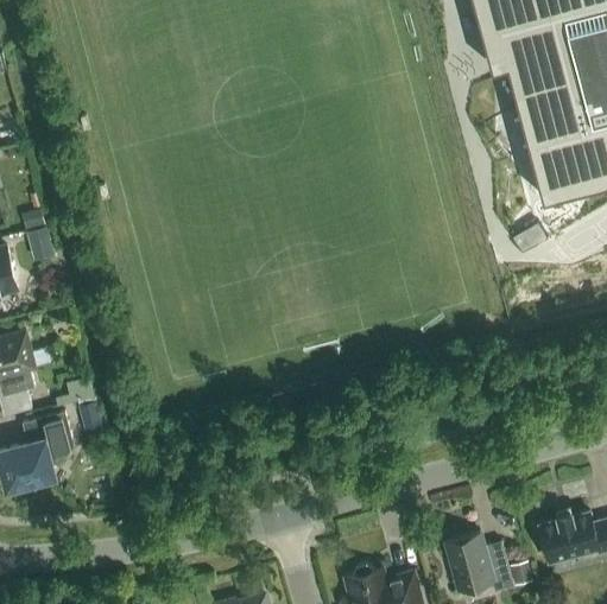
[(606,0),(472,0),(491,69),(506,65),(542,198),(606,180),(606,0)]
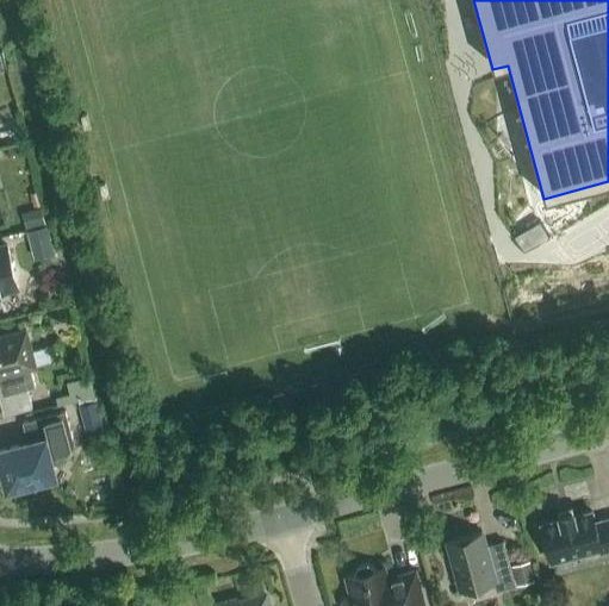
[(41,211),(22,216),(25,232),(45,226),(41,211)]
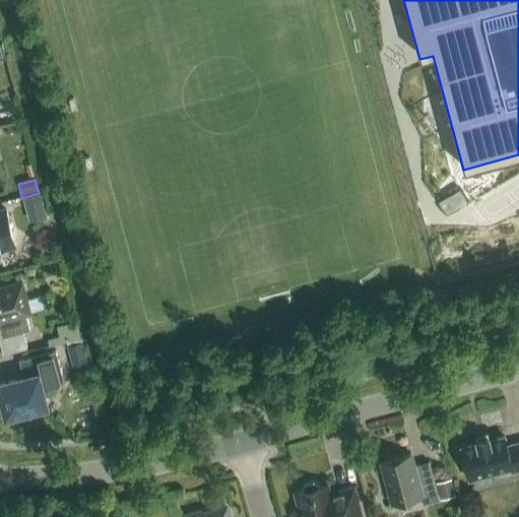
[(438,204),(447,218),(468,205),(460,191),(438,204)]
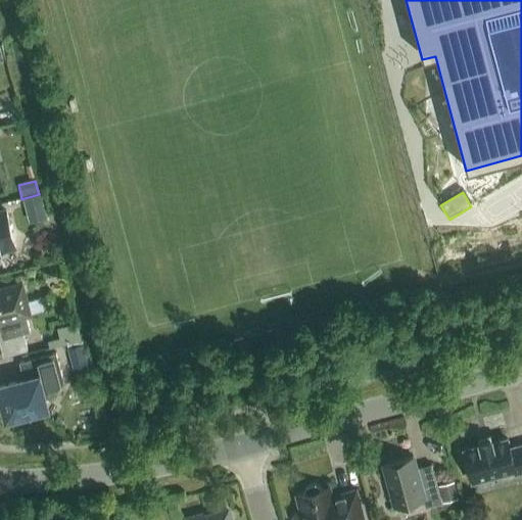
[(30,225),(46,221),(40,196),(22,200),(30,225)]
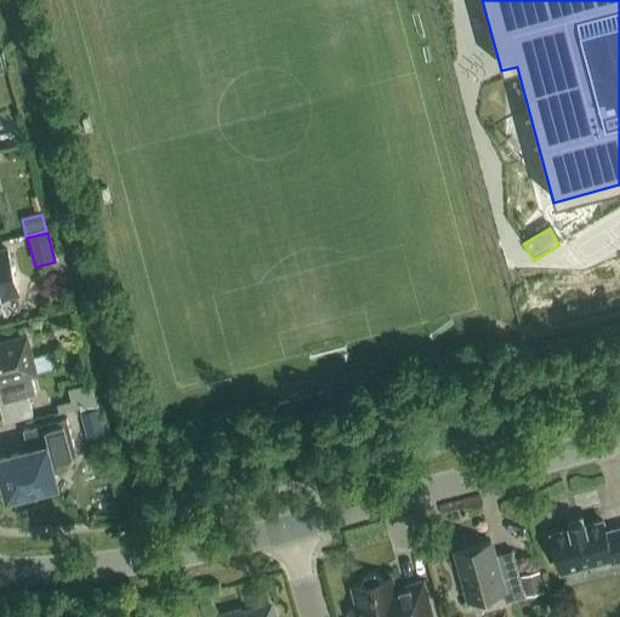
[(6,252),(0,255),(0,302),(17,297),(6,252)]
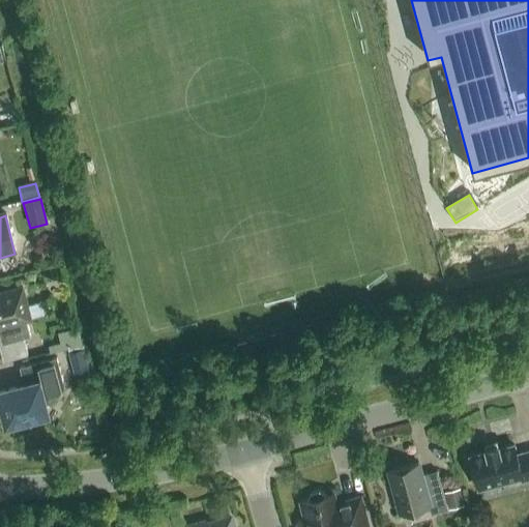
[(22,290),(0,295),(0,329),(3,329),(7,345),(0,346),(0,355),(2,363),(27,357),(23,341),(30,339),(26,323),(30,322),(22,290)]
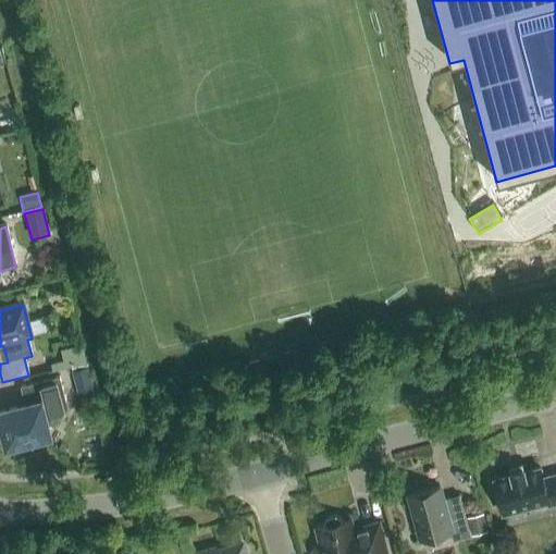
[(91,345),(71,348),(73,367),(94,364),(91,345)]
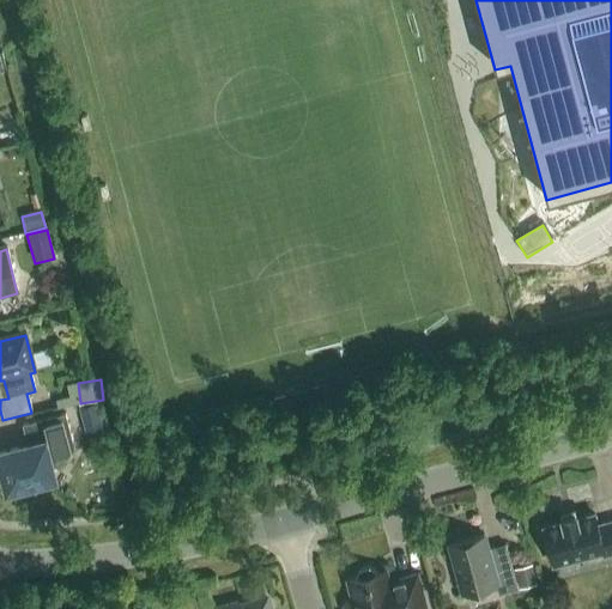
[(97,405),(79,409),(86,433),(103,428),(97,405)]
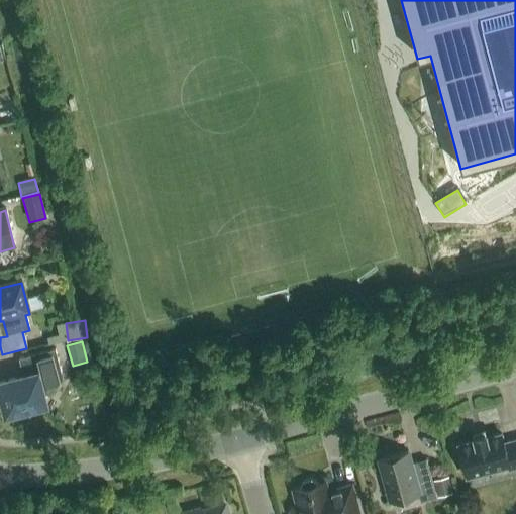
[(63,381),(55,350),(18,361),(22,378),(0,384),(0,393),(1,398),(0,399),(0,408),(5,411),(6,416),(21,412),(29,417),(34,409),(45,406),(42,395),(45,390),(59,387),(63,381)]
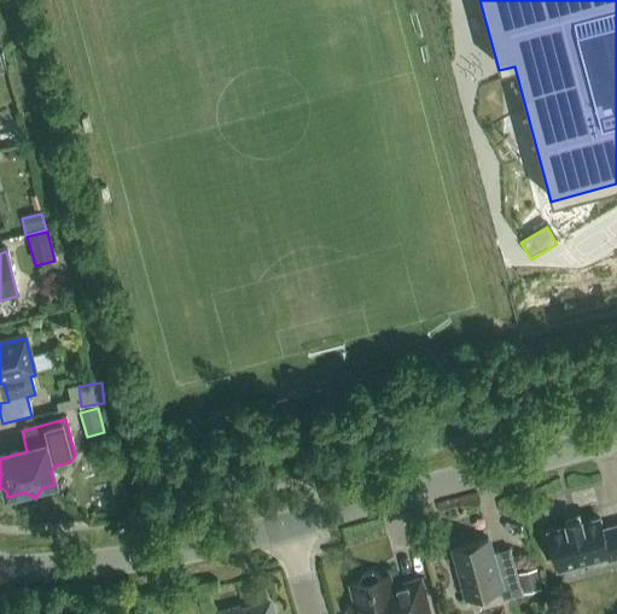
[(609,562),(616,560),(616,528),(601,533),(599,521),(581,526),(580,522),(565,526),(566,530),(547,534),(557,572),(607,559),(609,562)]
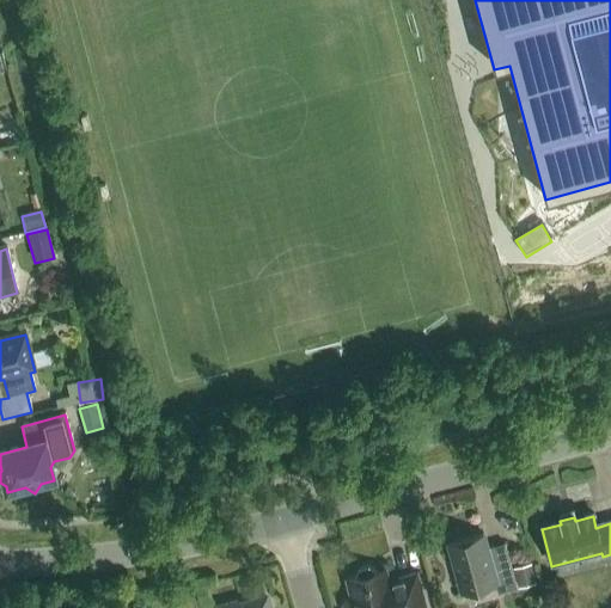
[(448,546),(462,595),(494,587),(496,596),(517,591),(505,546),(486,551),(482,536),(448,546)]
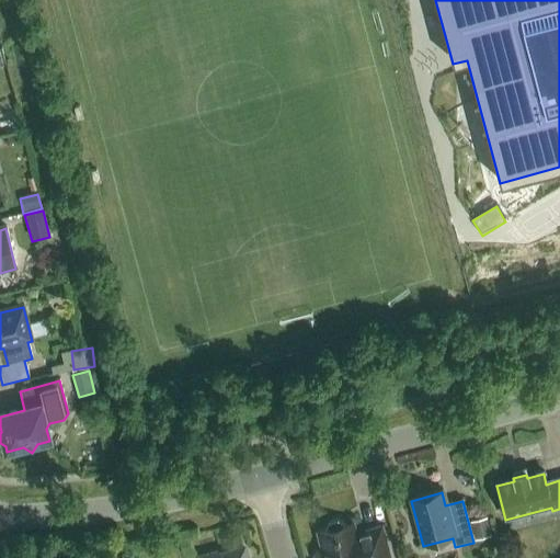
[(486,520),(471,524),(476,542),(491,538),(486,520)]
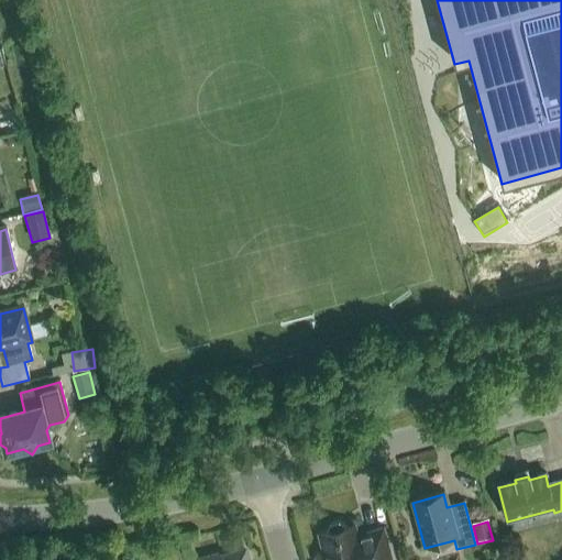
[(390,559),(383,530),(356,537),(354,527),(344,529),(344,527),(338,524),(330,526),(327,531),(328,534),(318,536),(323,559),(390,559)]
